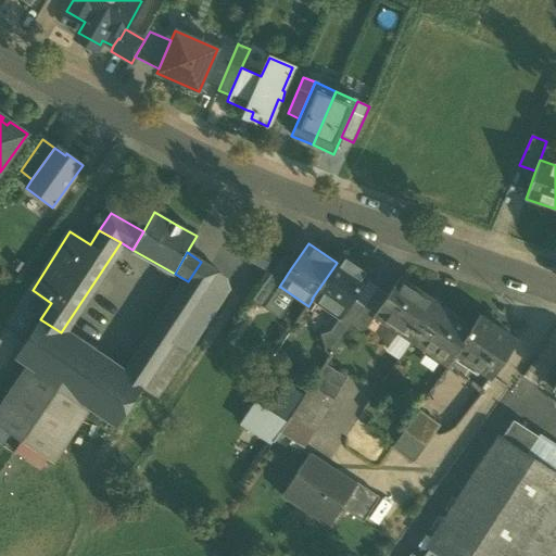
[(337,263),(312,299),(313,299),(339,317),(340,317),(353,299),(369,275),(341,255),(336,262),(337,263)]
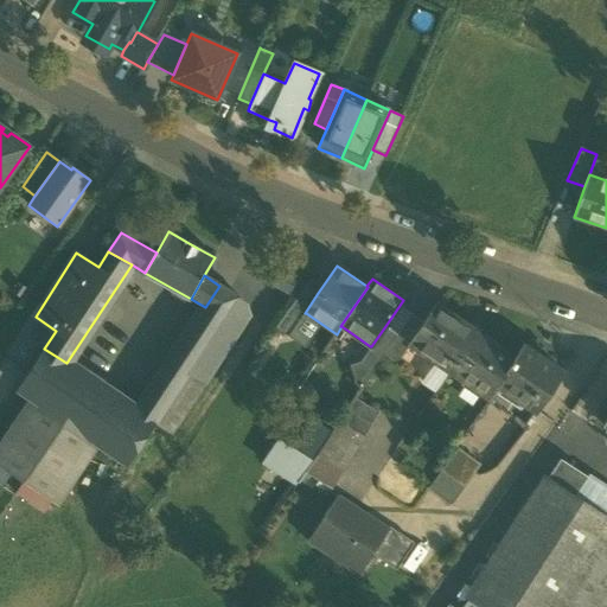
[(306,285),(276,327),(289,337),(306,313),(305,313),(318,293),(306,285)]
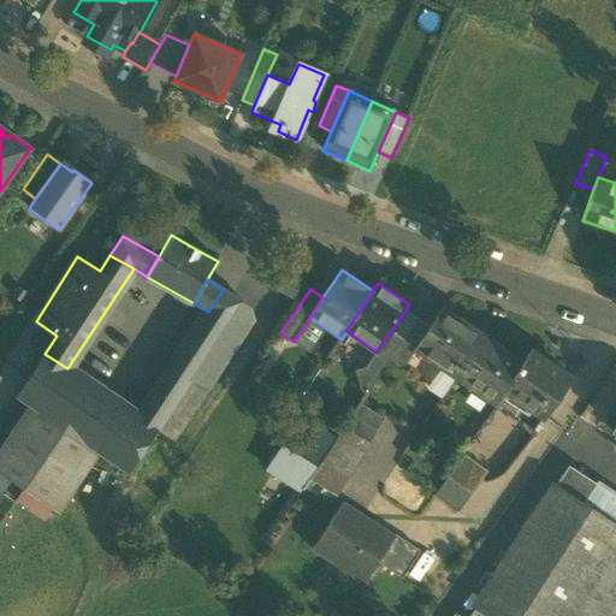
[(208,312),(138,418),(157,430),(190,380),(242,302),(242,301),(223,290),(208,312)]
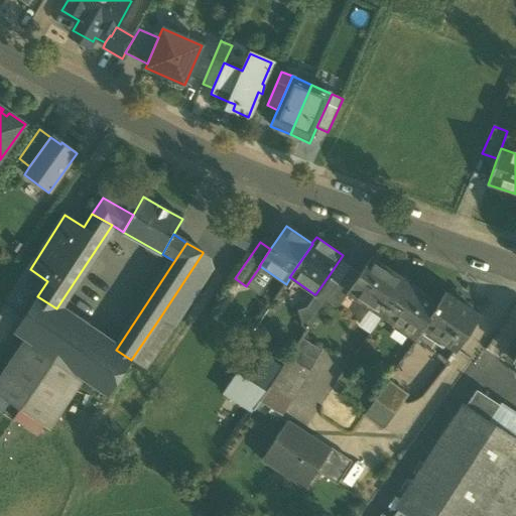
[(203,253),(159,318),(173,328),(175,328),(218,262),(203,253)]
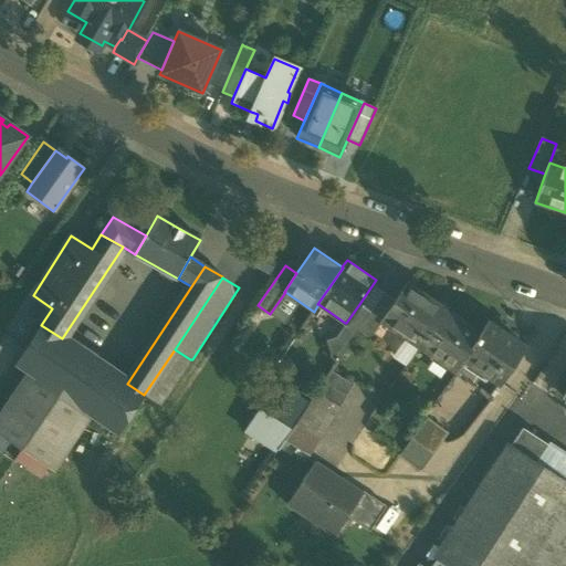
[(395,300),(381,320),(383,321),(457,370),(464,359),(463,359),(481,334),(480,334),(406,283),(395,300)]
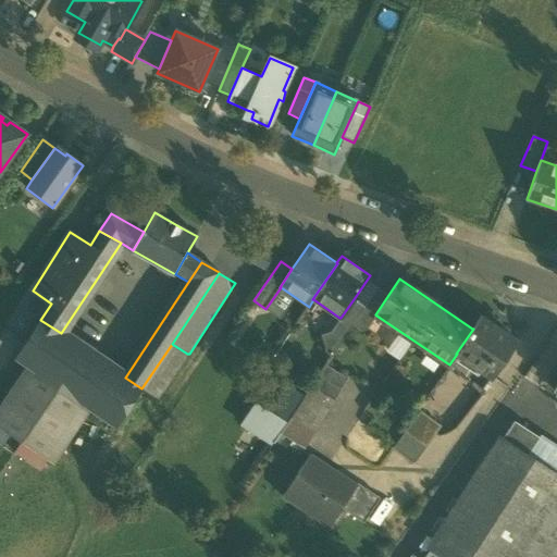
[(378,287),(364,306),(364,307),(351,325),(363,334),(376,316),(375,314),(388,295),(378,287)]
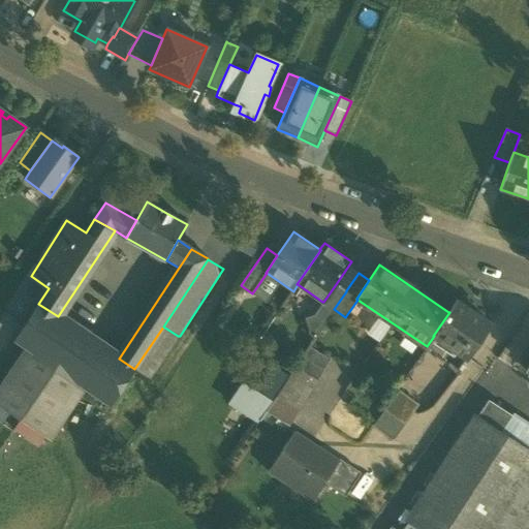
[(336,284),(323,302),(322,302),(313,315),(324,322),(334,309),(346,291),(346,290),(336,284)]
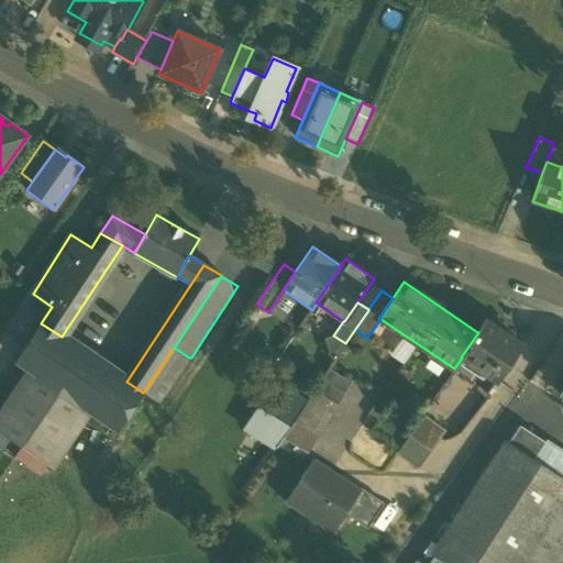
[(522,346),(492,326),(485,321),(477,332),(478,332),(461,357),(462,357),(493,378),(498,383),(522,346)]
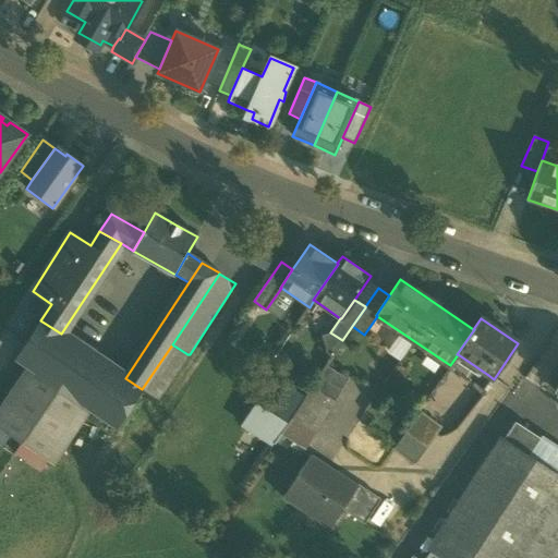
[(61,334),(40,320),(16,358),(28,365),(61,388),(69,392),(68,393),(92,409),(118,426),(142,389),(125,378),(61,334)]
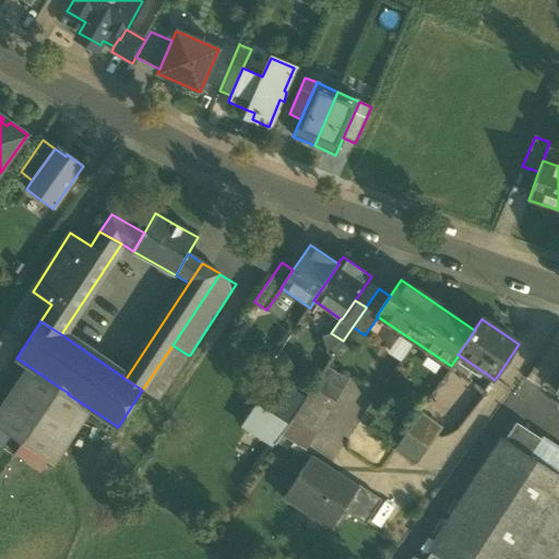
[(188,355),(173,345),(142,390),(158,401),(188,355)]
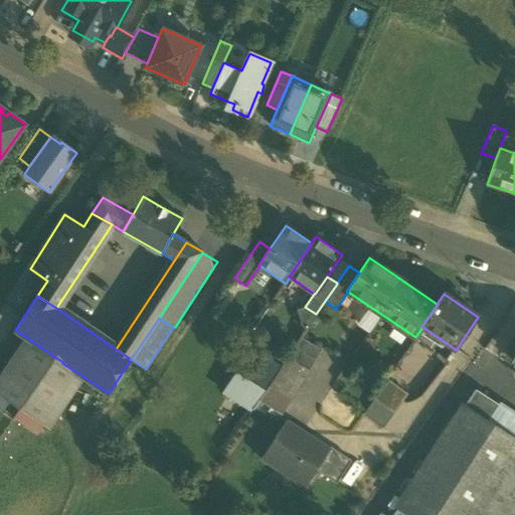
[(487,350),(503,357),(511,340),(495,333),(487,350)]
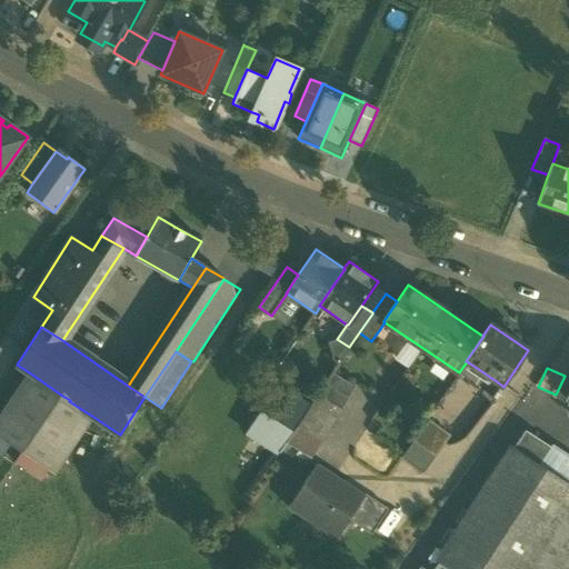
[(70,400),(62,396),(29,372),(0,415),(0,437),(53,473),(93,417),(69,401),(70,400)]
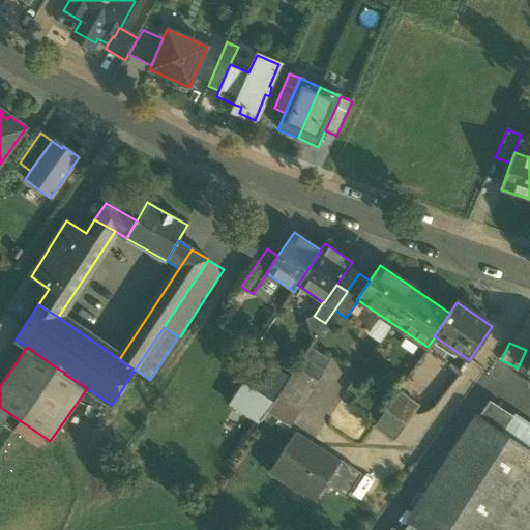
[(312,349),(298,370),(319,383),(332,363),(312,349)]
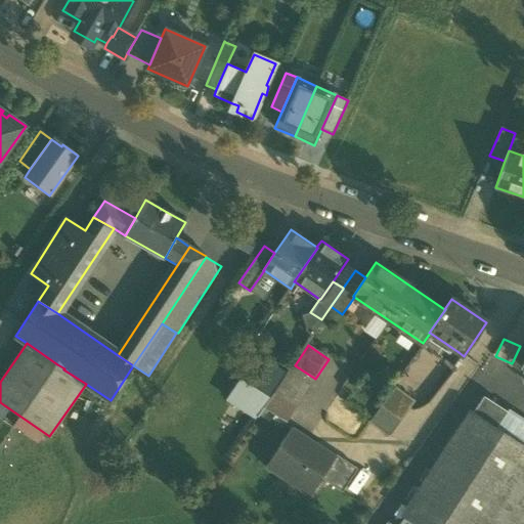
[(295,365),(293,363),(285,376),(263,408),(286,423),(315,379),(295,365)]
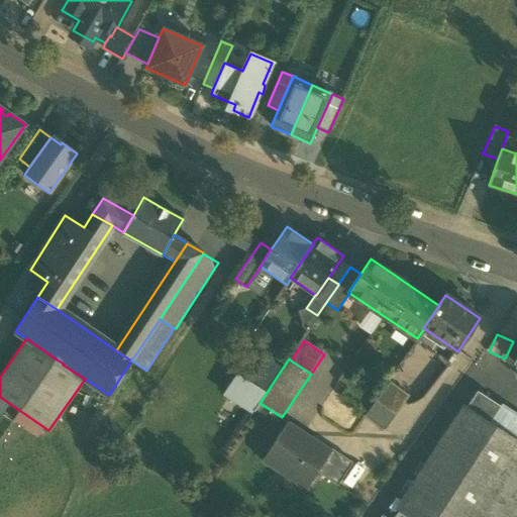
[(253,411),(281,371),(268,362),(251,384),(239,375),(226,393),(253,411)]
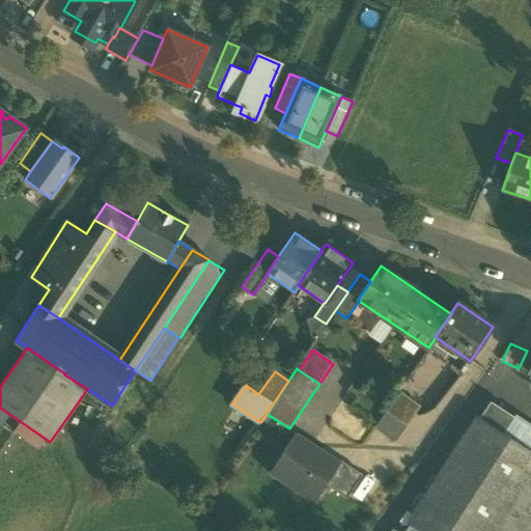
[(395,443),(420,407),(399,392),(374,428),(395,443)]
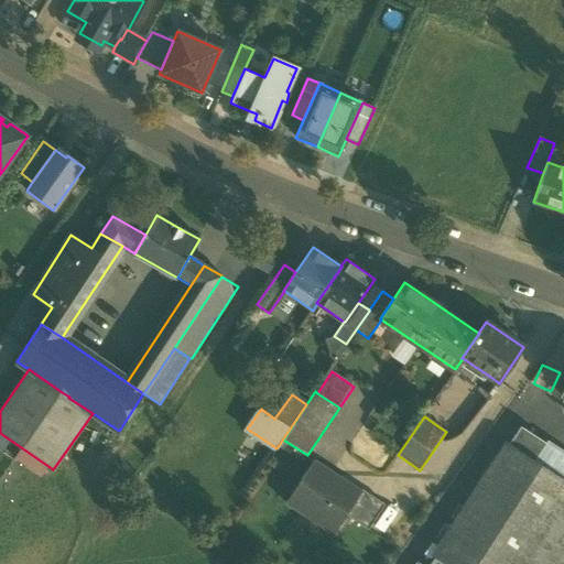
[(509,444),(534,461),(546,444),(521,426),(509,444)]
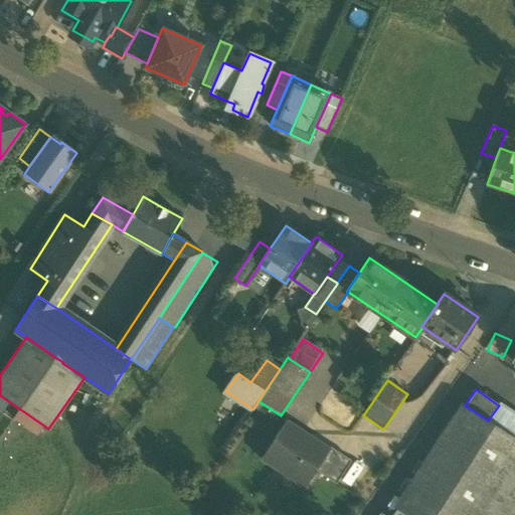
[(488,420),(465,405),(438,447),(397,509),(405,514),(507,514),(514,503),(514,438),(508,434),(488,420)]
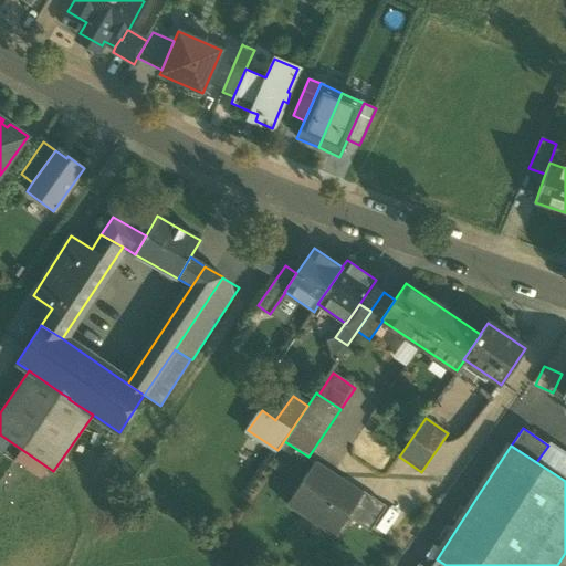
[(362,493),(341,481),(342,480),(335,474),(334,475),(314,462),(286,505),(320,526),(321,525),(336,535),(347,517),(363,494),(362,493)]
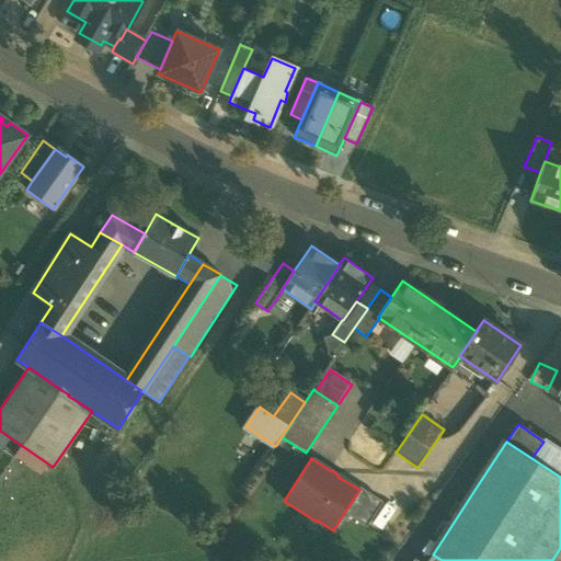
[(382,502),(359,487),(358,489),(359,490),(344,513),(366,527),(382,502)]
